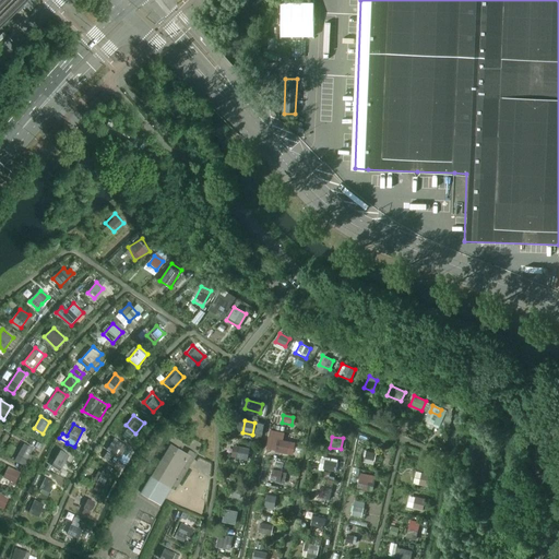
[(113,439),(108,452),(123,456),(128,443),(113,439)]
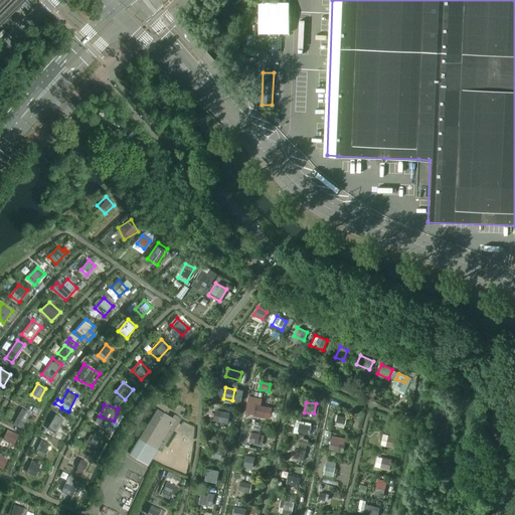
[(254,416),(269,419),(271,409),(260,407),(256,406),(254,416)]
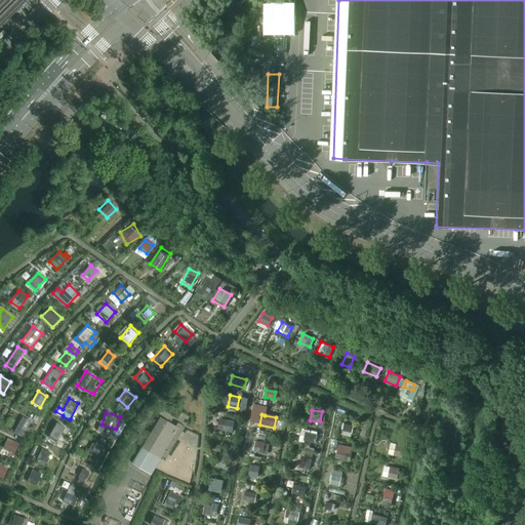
[(25,437),(32,419),(22,415),(14,433),(25,437)]
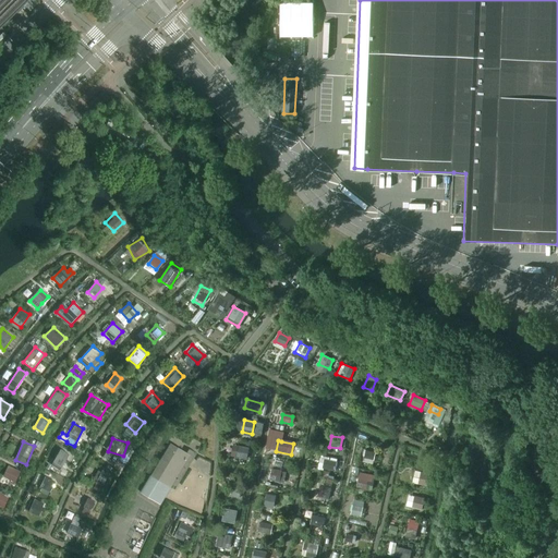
[(177,485),(196,453),(189,449),(186,452),(170,443),(141,492),(160,504),(170,486),(172,483),(177,485)]
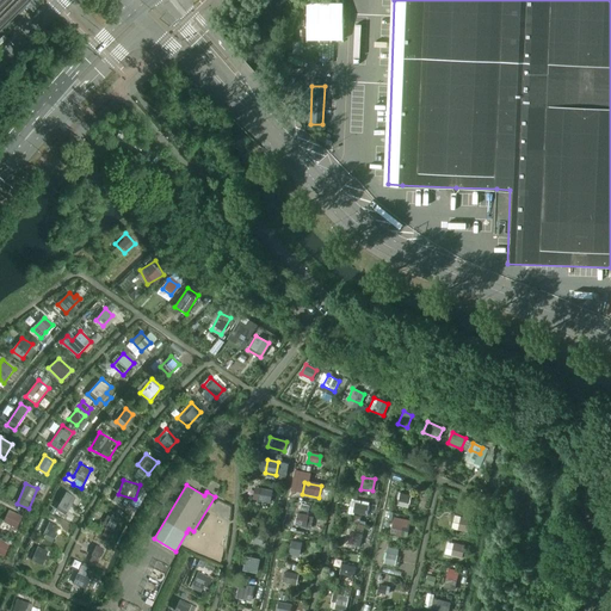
[(260,489),(258,501),(270,503),(272,492),(260,489)]
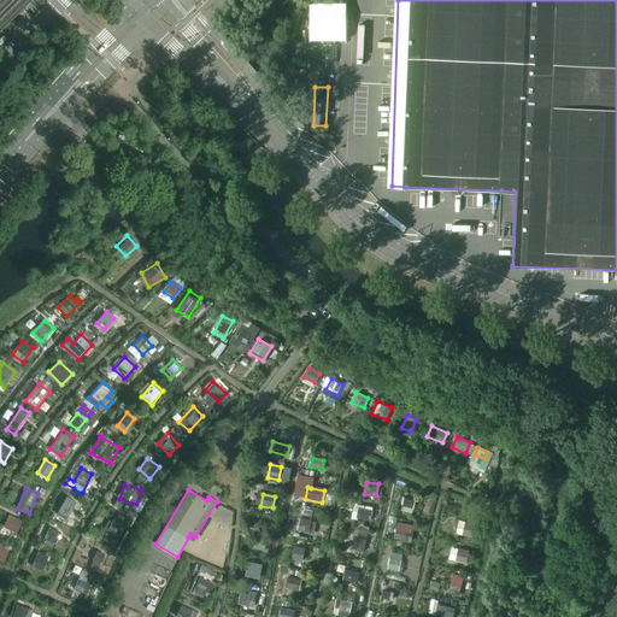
[(401,509),(413,511),(416,499),(404,497),(401,509)]
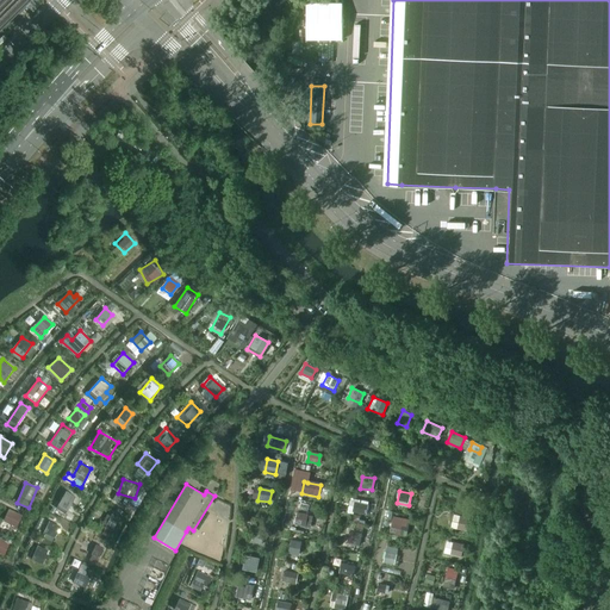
[(67,509),(74,497),(67,492),(60,504),(67,509)]
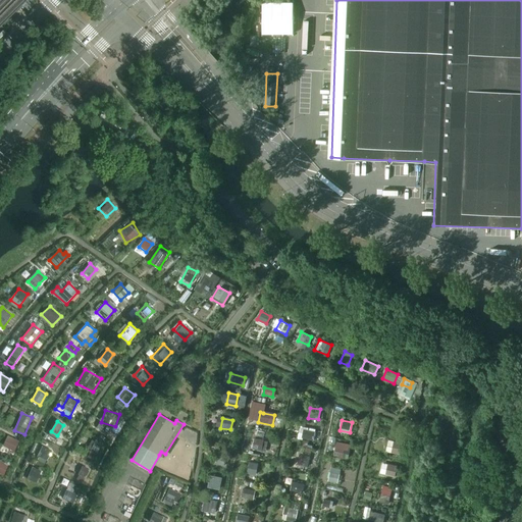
[(302,437),(314,438),(315,430),(303,428),(302,437)]
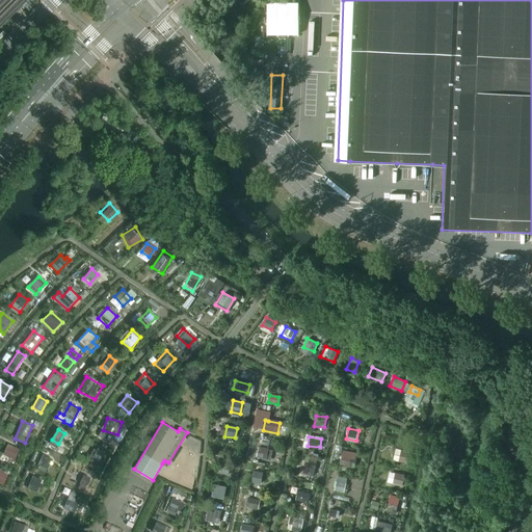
[(15,459),(21,449),(8,443),(3,454),(15,459)]
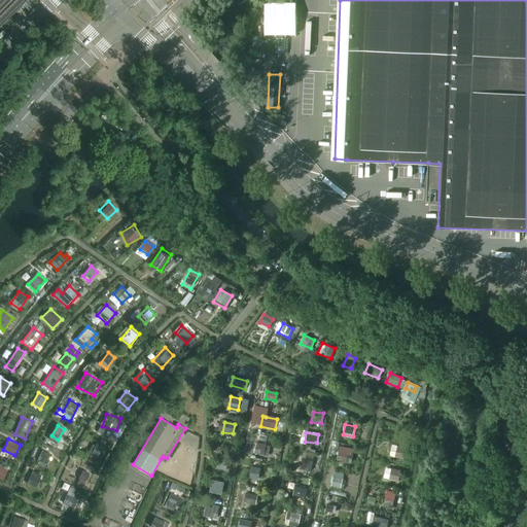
[(256,443),(254,453),(264,455),(267,446),(256,443)]
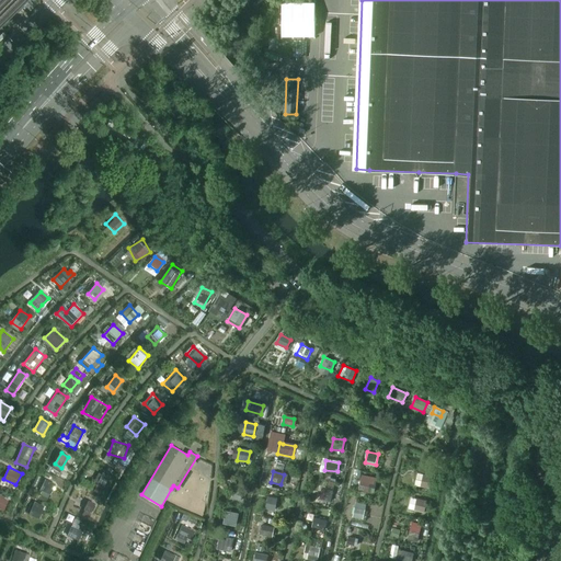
[(369,492),(373,473),(363,471),(358,489),(369,492)]
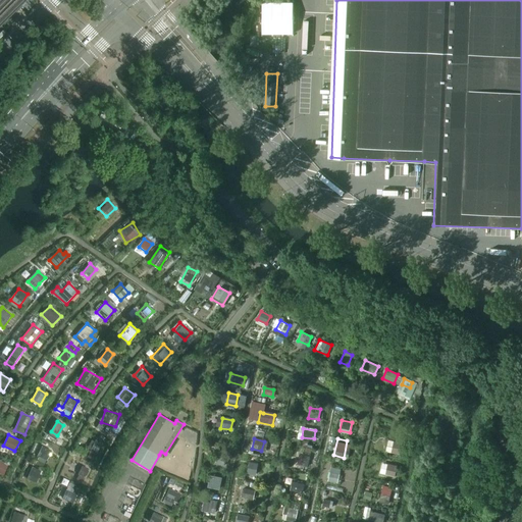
[(95,439),(88,457),(95,460),(102,441),(95,439)]
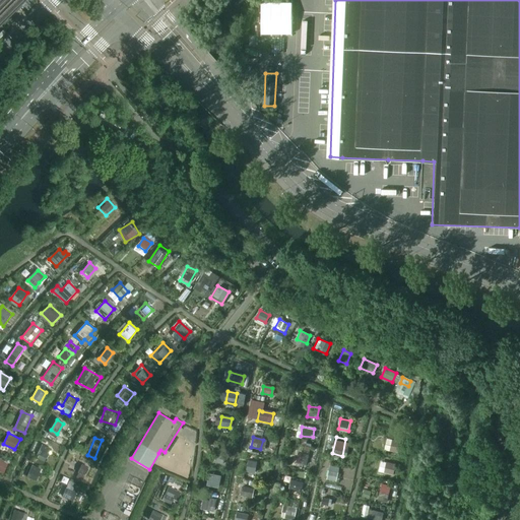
[(385,450),(400,451),(401,440),(386,439),(385,450)]
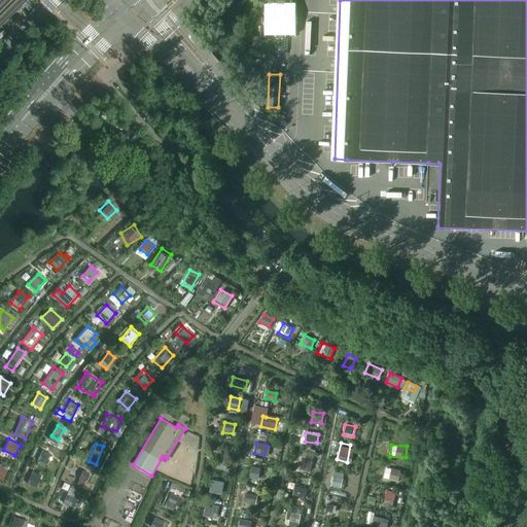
[(35,466),(45,470),(53,453),(43,449),(35,466)]
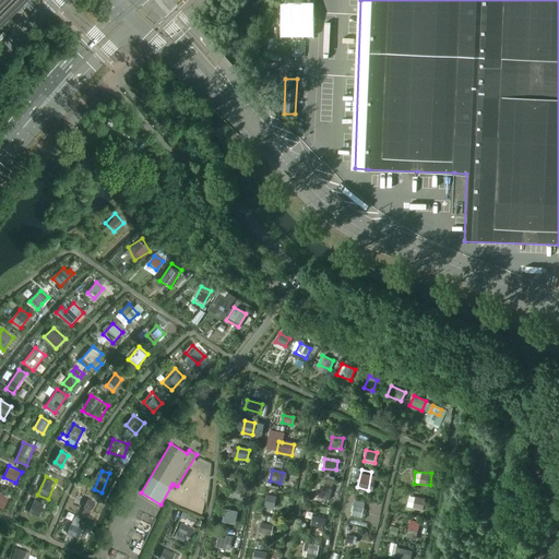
[(330,499),(332,488),(321,485),(318,497),(330,499)]
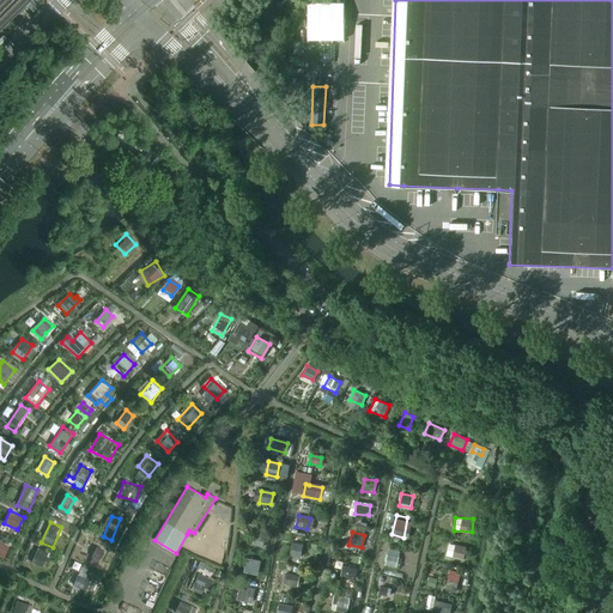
[(256,533),(254,545),(263,547),(266,534),(256,533)]
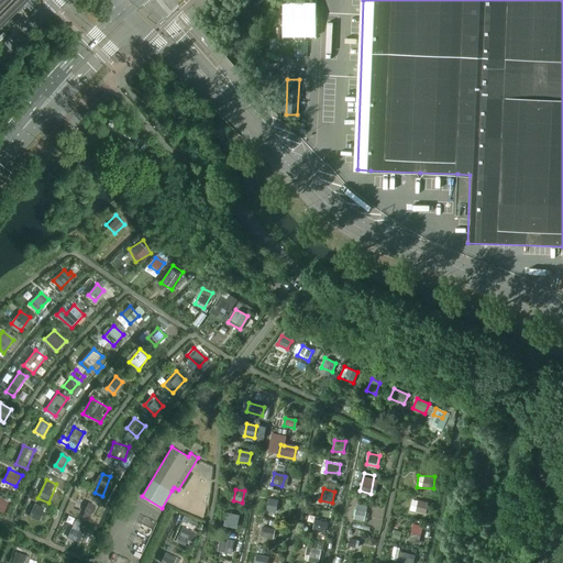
[(276,511),(277,499),(268,498),(267,510),(276,511)]
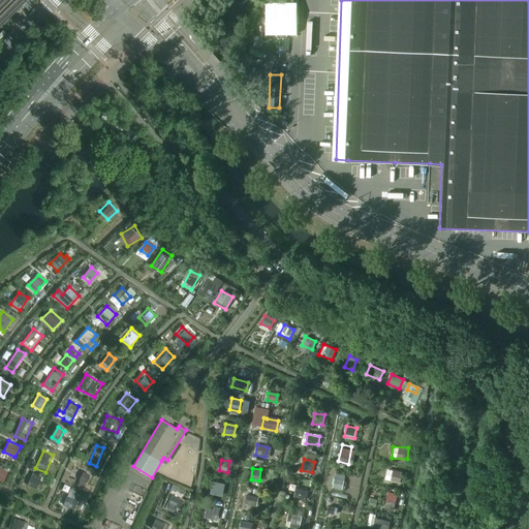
[(402,472),(393,470),(391,481),(400,484),(402,472)]
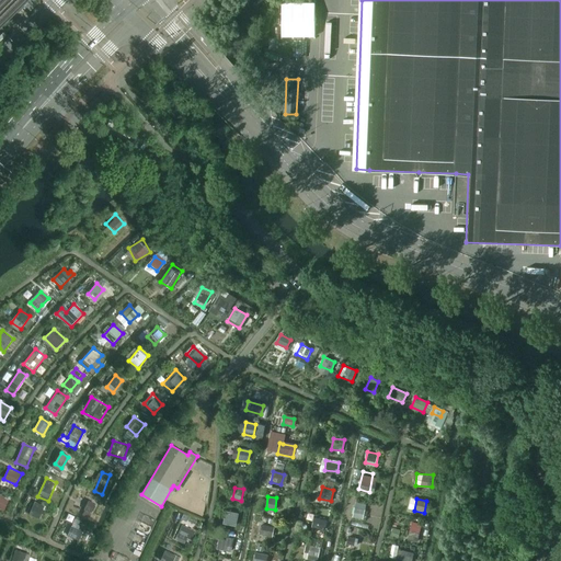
[(91,514),(96,503),(89,500),(83,510),(91,514)]
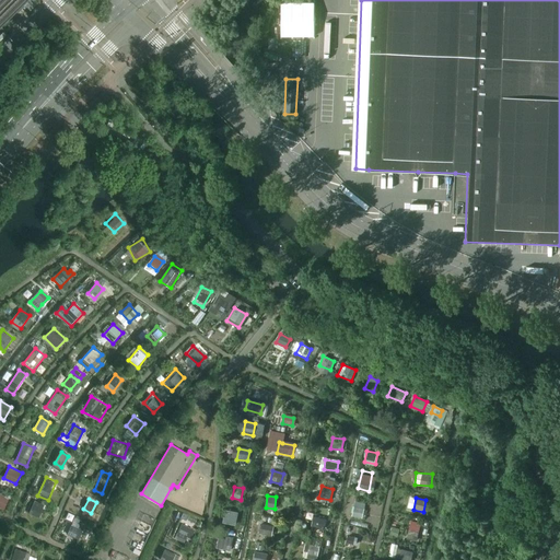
[(44,504),(33,500),(27,512),(38,517),(44,504)]
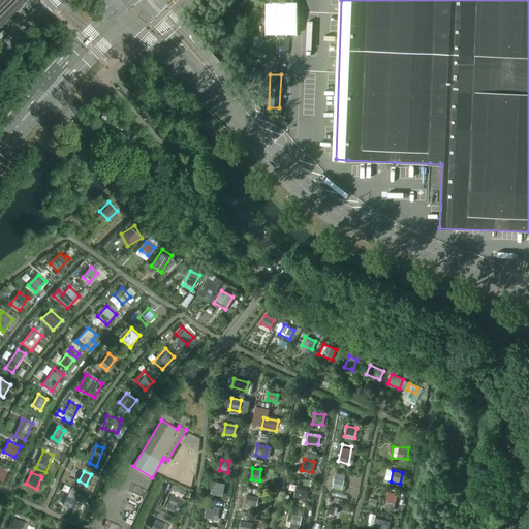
[(335,477),(333,487),(342,489),(344,479),(335,477)]
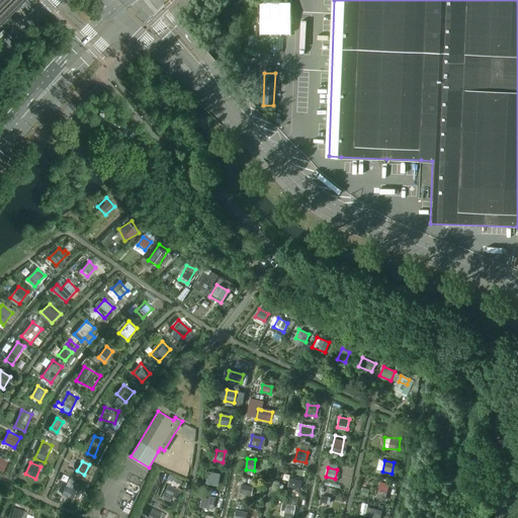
[(219,486),(221,473),(208,470),(206,483),(219,486)]
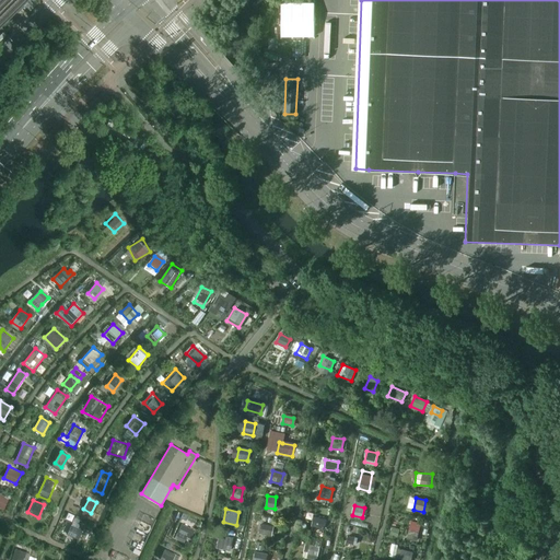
[(312,525),(324,528),(326,518),(314,515),(312,525)]
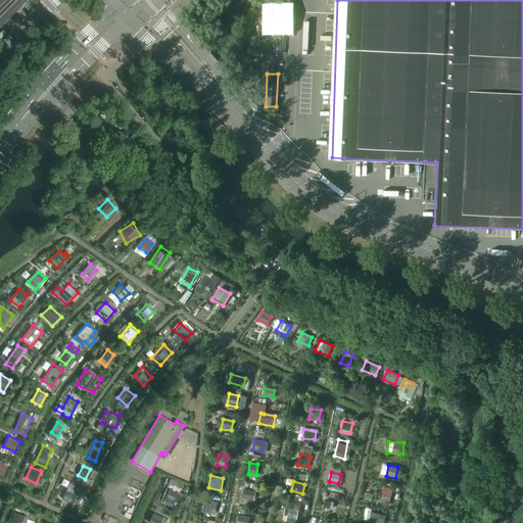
[(73,505),(79,489),(65,483),(58,498),(73,505)]
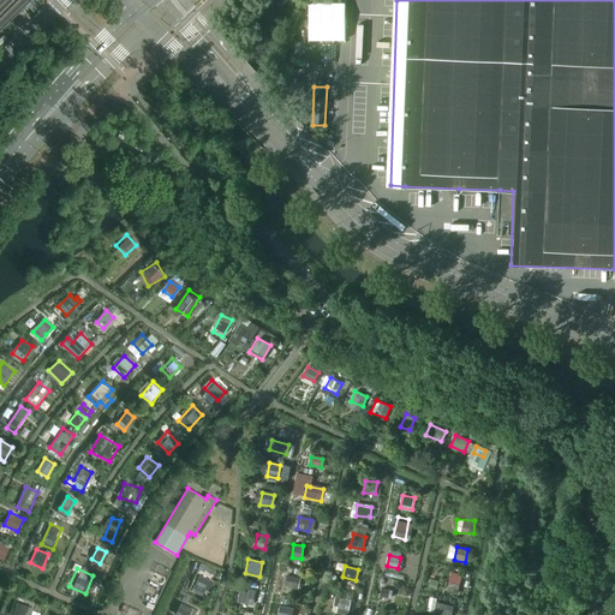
[(451,572),(447,591),(458,593),(463,574),(451,572)]
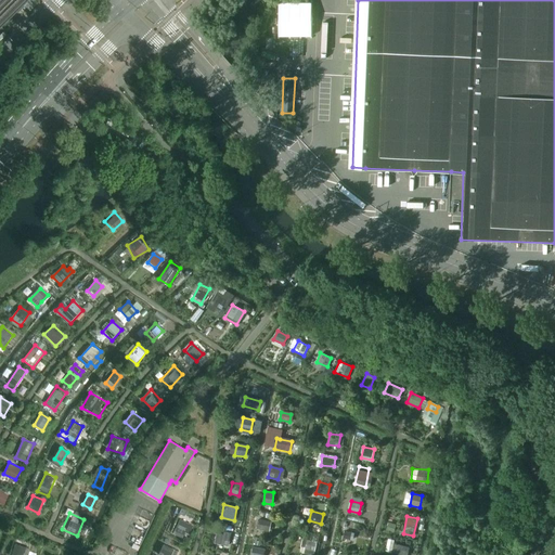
[(186,540),(194,525),(180,518),(173,533),(186,540)]
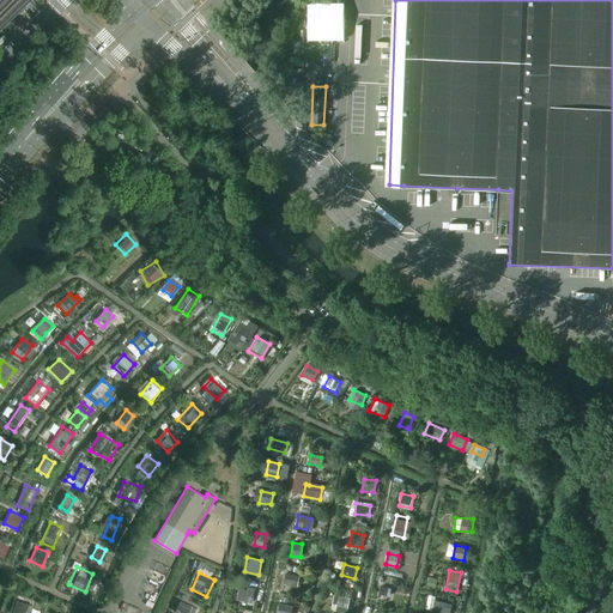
[(298,586),(301,574),(285,572),(284,584),(298,586)]
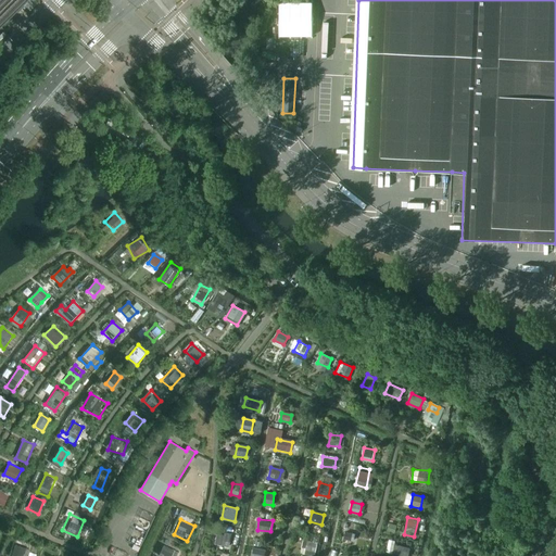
[(345,543),(354,544),(355,532),(346,531),(345,543)]
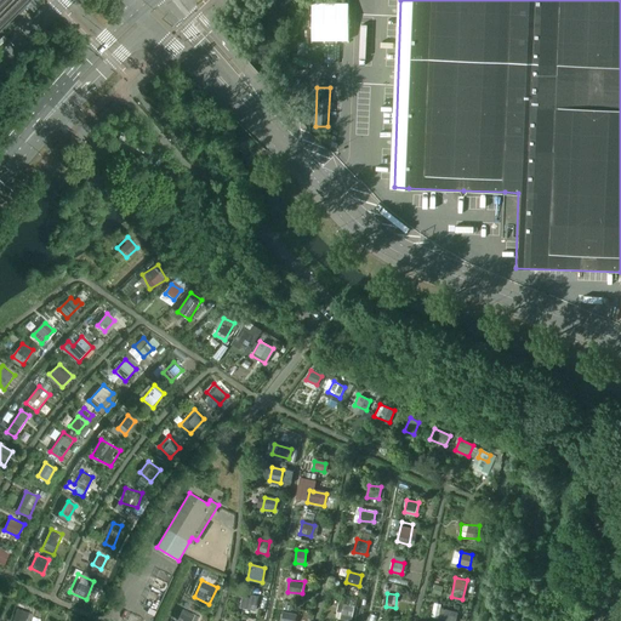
[(243,598),(240,608),(255,611),(257,598),(251,597),(250,600),(243,598)]
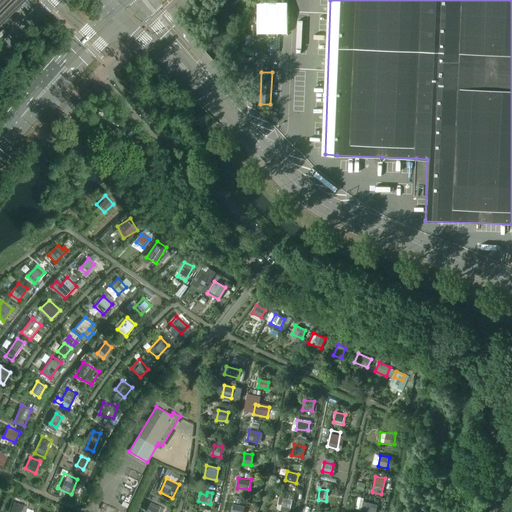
[(289,511),(293,499),(279,496),(277,509),(289,511)]
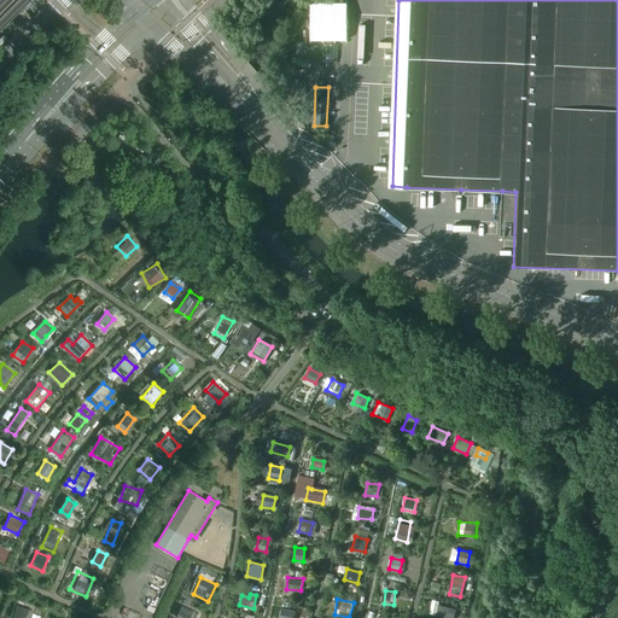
[(176,617),(194,617),(198,612),(182,605),(176,617)]
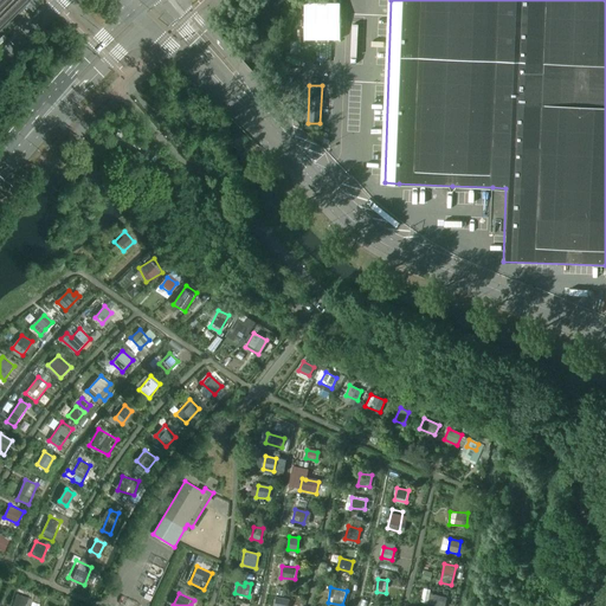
[(432,593),(430,604),(443,605),(444,605),(446,595),(432,593)]
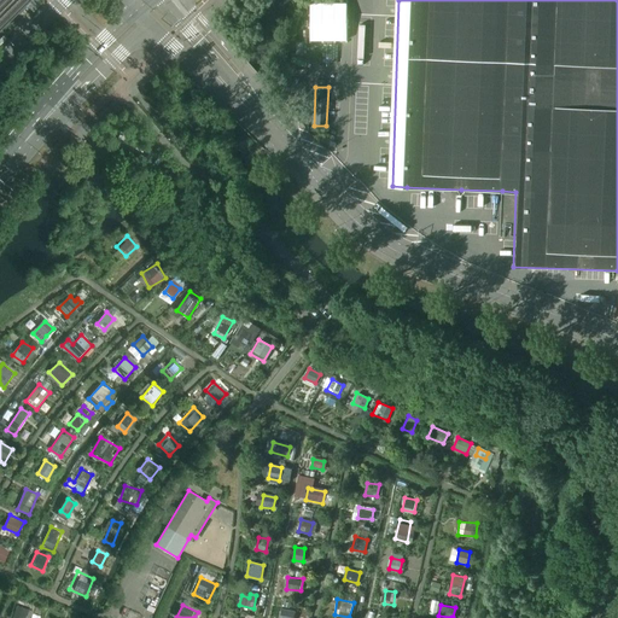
[(280,617),(292,617),(295,610),(281,607),(280,617)]
